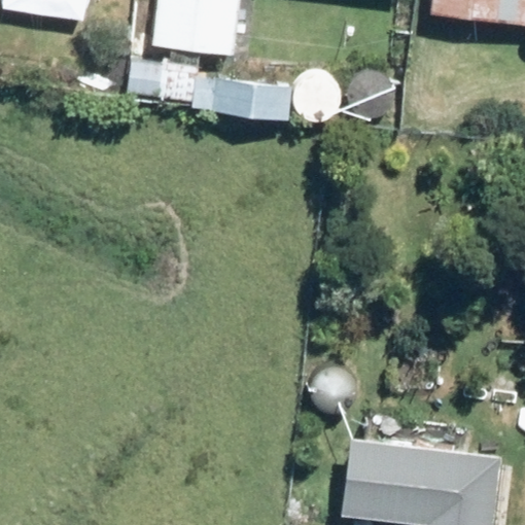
[(156,0),(151,46),(235,56),(240,0),(156,0)]
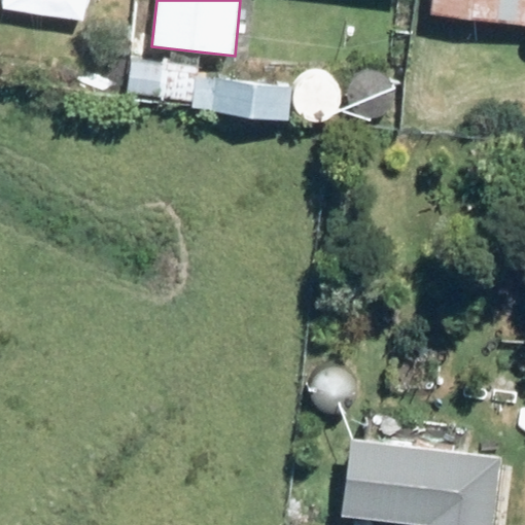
[(524,23),(524,0),(432,0),(431,14),(524,23)]
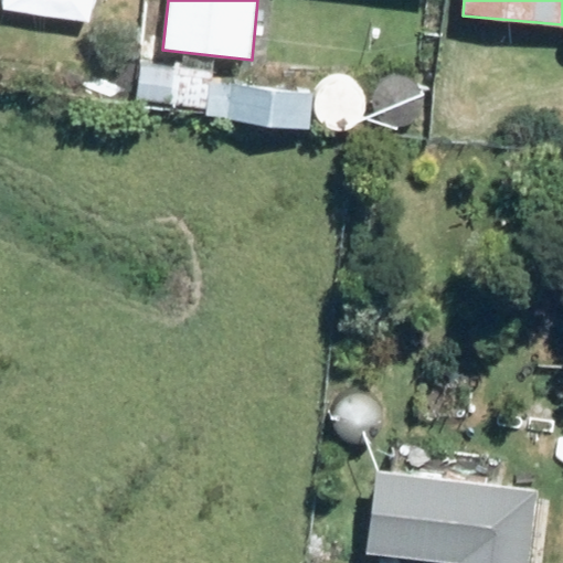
[(213,68),(174,64),(171,105),(209,109),(213,68)]
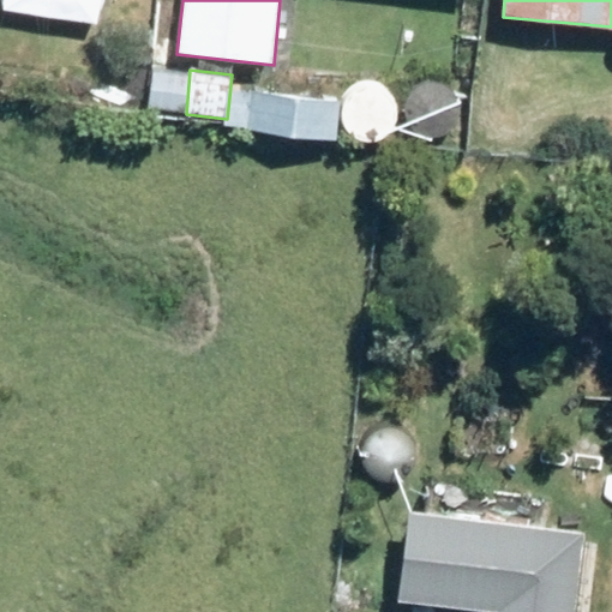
[(249,133),(335,141),(337,103),(252,96),(249,133)]
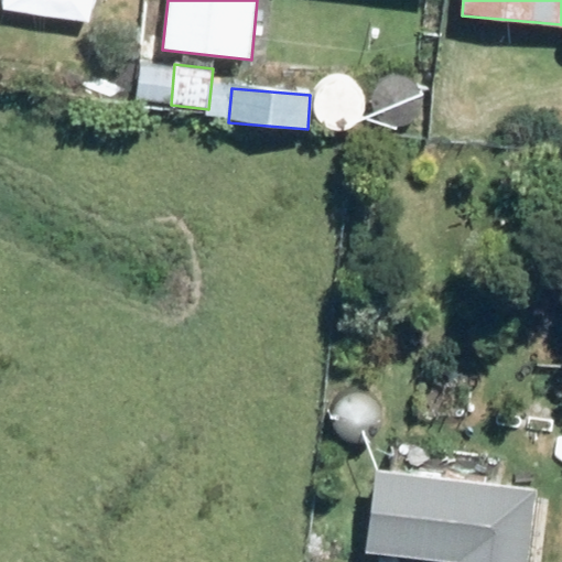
[(527,561),(533,494),(373,478),(366,554),(434,561),(527,561)]
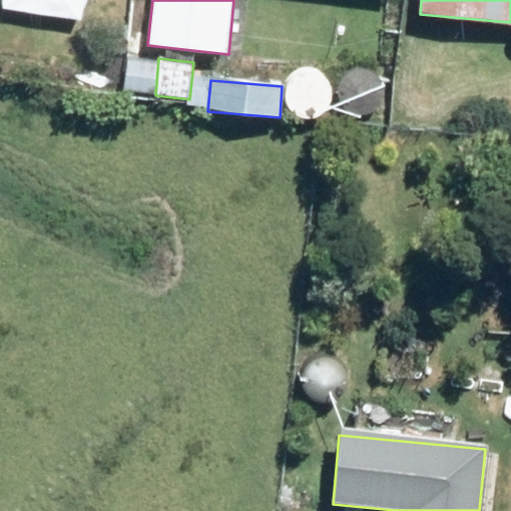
All buildings are outlined.
